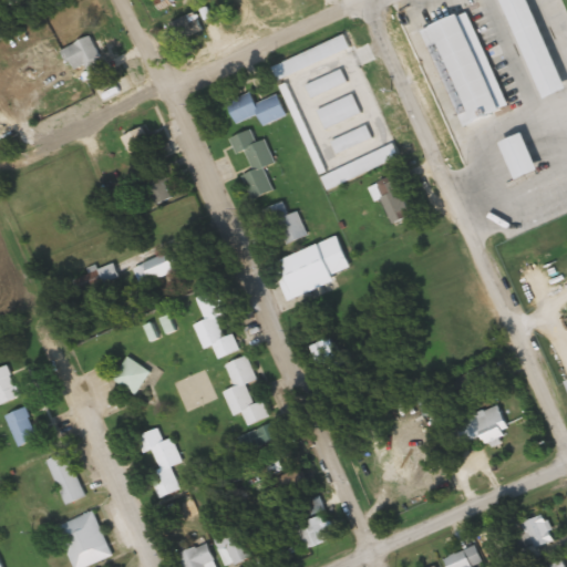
[(566,30),(566,27),(556,0),(538,0),(553,35),(566,30)]
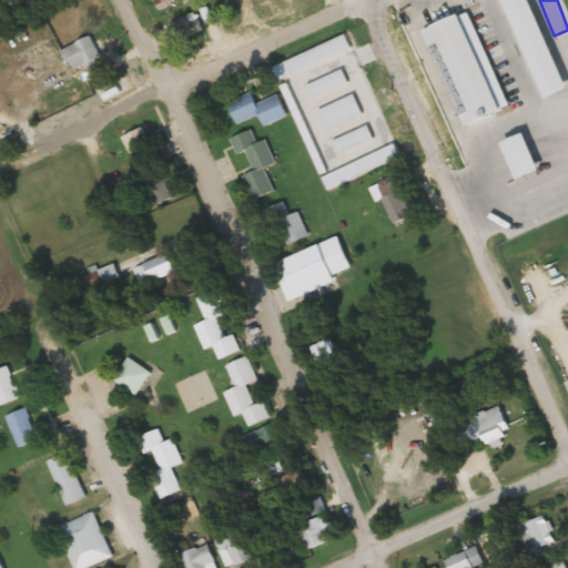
[(412,42),(433,33),(418,3),(398,12),(412,42)]
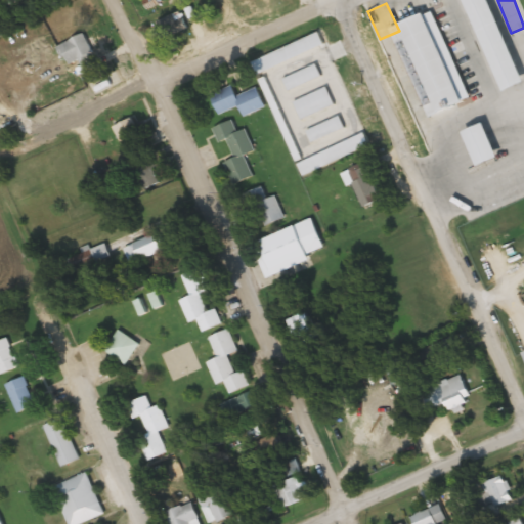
[(99,64),(84,34),(60,46),(76,77),(99,64)]
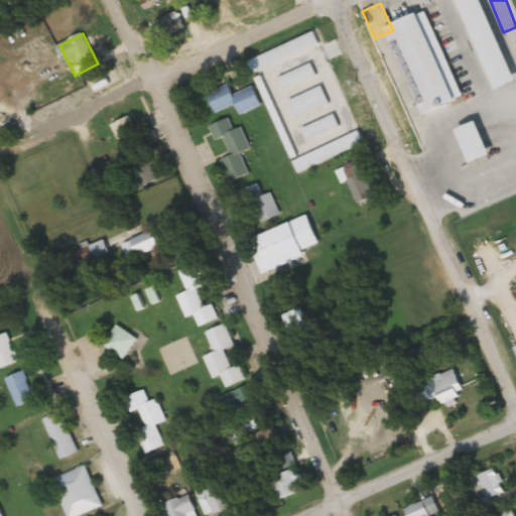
[(515,45),(501,52),(515,87),(515,45)]
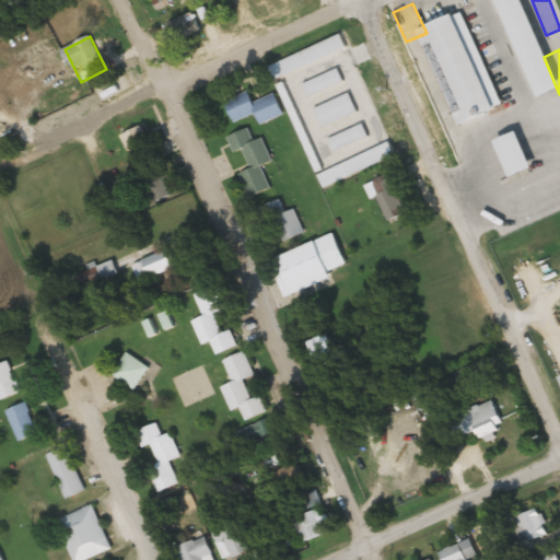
[(459,85),(483,74),(477,60),(453,71),(459,85)]
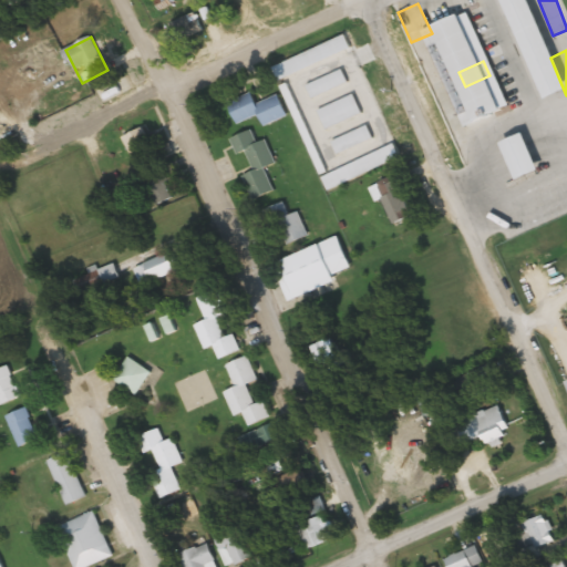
[(504,119),(524,110),(512,78),(491,86),(504,119)]
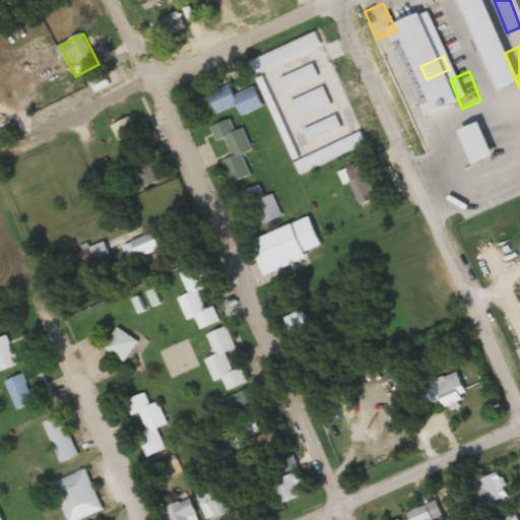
[(244,115),(266,107),(258,86),(237,94),(234,85),(210,93),(217,114),(240,106),(244,115)]
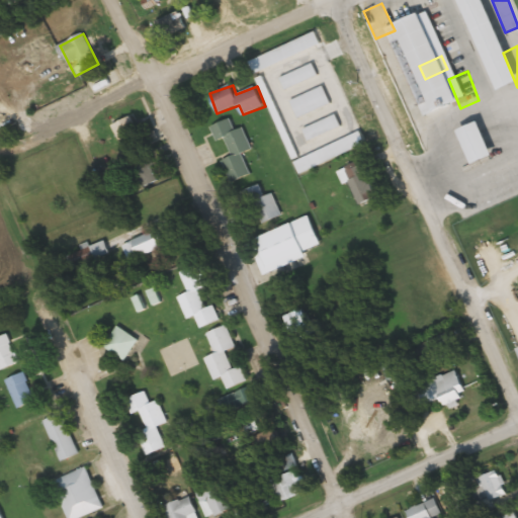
[(112,125),(120,143),(140,135),(132,116),(112,125)]
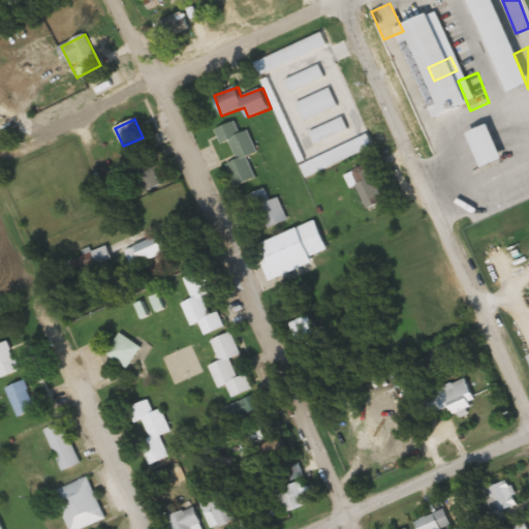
[(256,180),(248,157),(258,153),(250,130),(241,133),(237,122),(216,130),(222,146),(231,142),(238,159),(227,163),(237,187),(256,180)]
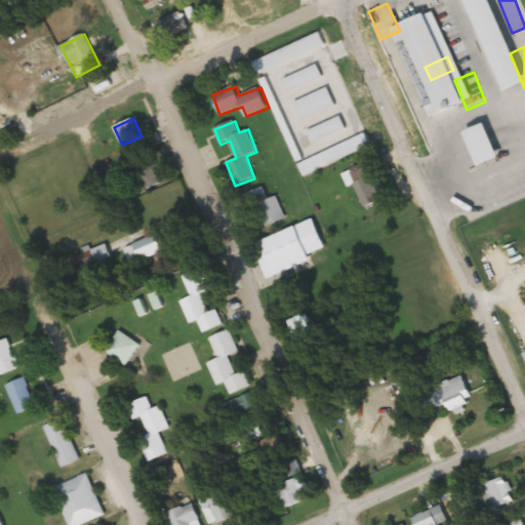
[(135,166),(145,190),(162,184),(152,160),(135,166)]
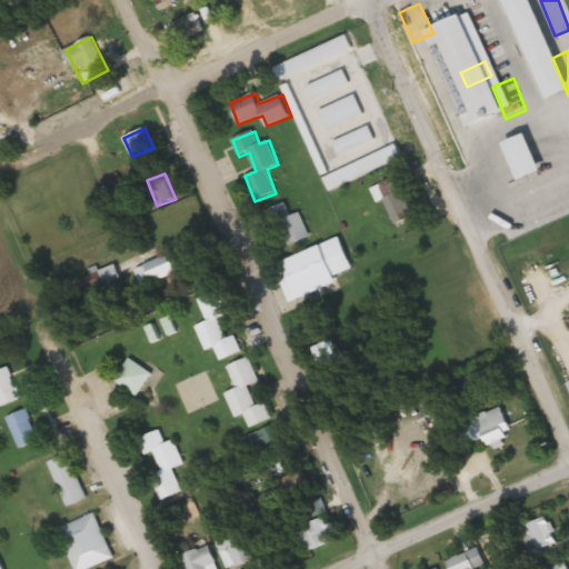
[(371,189),(378,203),(383,201),(396,226),(416,217),(398,177),(371,189)]
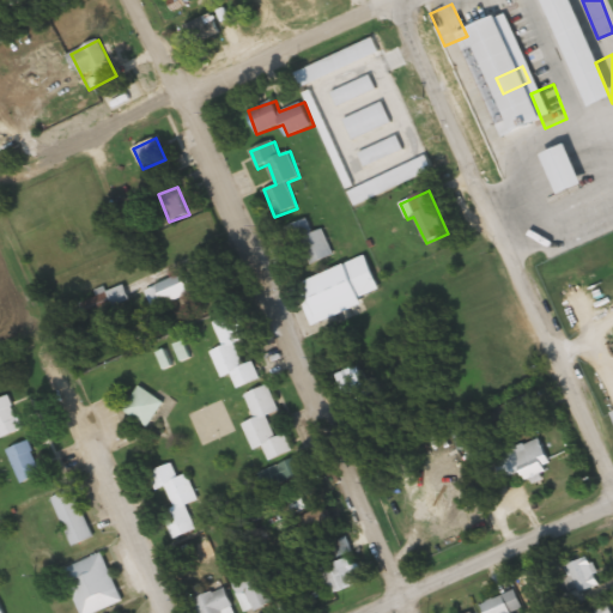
[(310,266),(334,255),(323,229),(314,234),(308,219),(286,229),(292,244),(301,241),(310,266)]
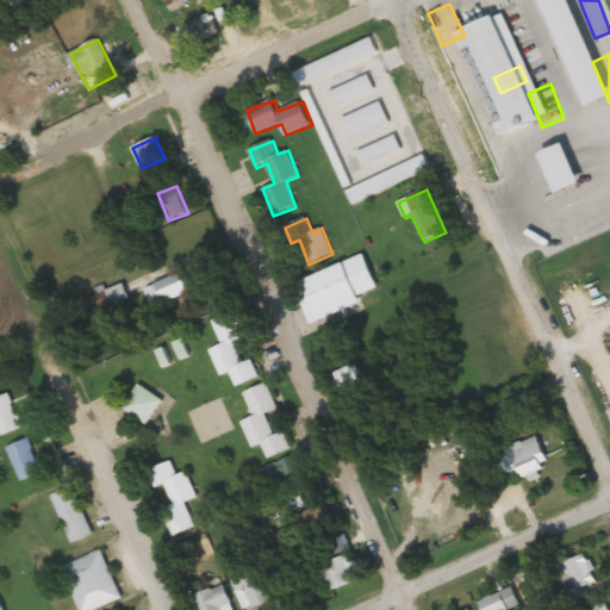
[(379,288),(366,255),(305,279),(313,299),(305,303),(312,322),(362,304),(360,297),(379,288)]
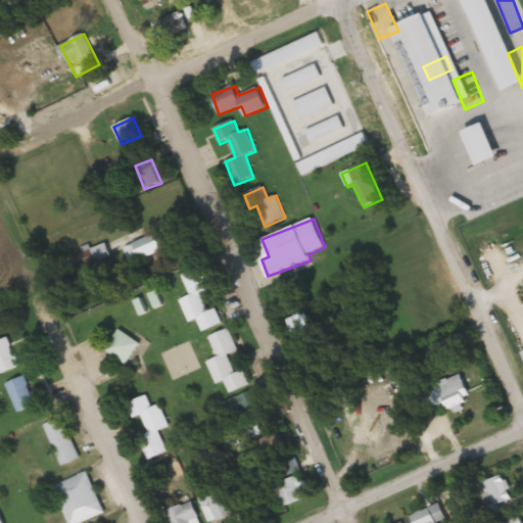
[(164,249),(157,233),(129,245),(136,263),(164,249)]
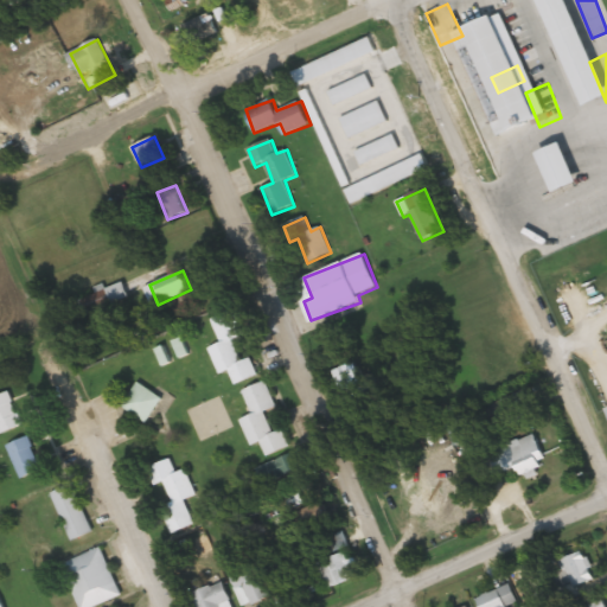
[(85,315),(109,308),(103,293),(81,300),(85,315)]
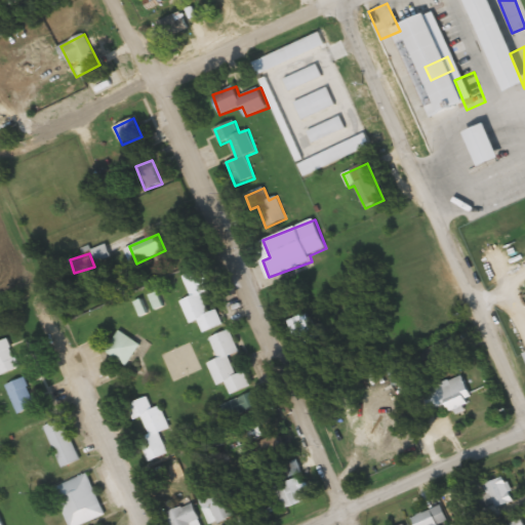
[(183,276),(191,297),(179,301),(189,324),(198,321),(202,333),(223,325),(217,310),(207,313),(200,294),(210,290),(202,269),(183,276)]
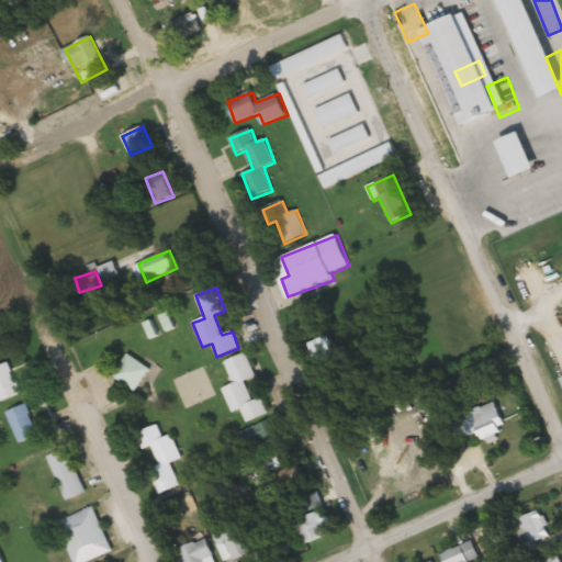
[(335,353),(327,336),(314,343),(321,360),(335,353)]
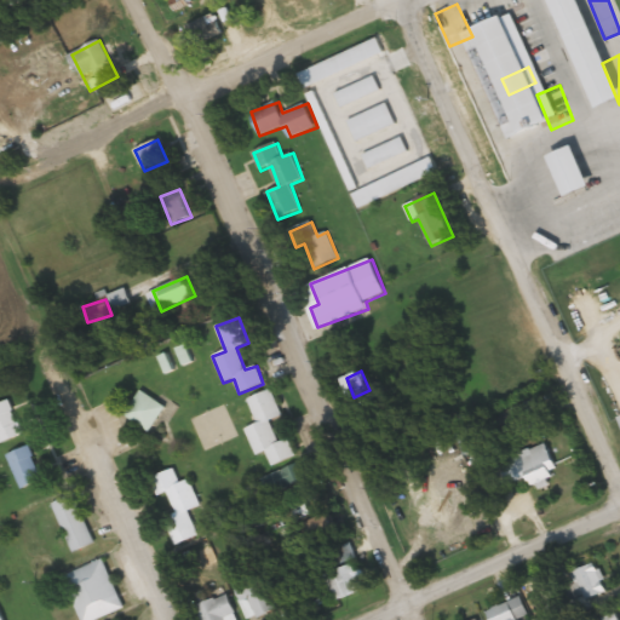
[(296,457),(288,438),(277,443),(269,420),(281,415),(271,390),(247,399),(258,424),(245,430),(256,455),(265,451),(271,466),(296,457)]
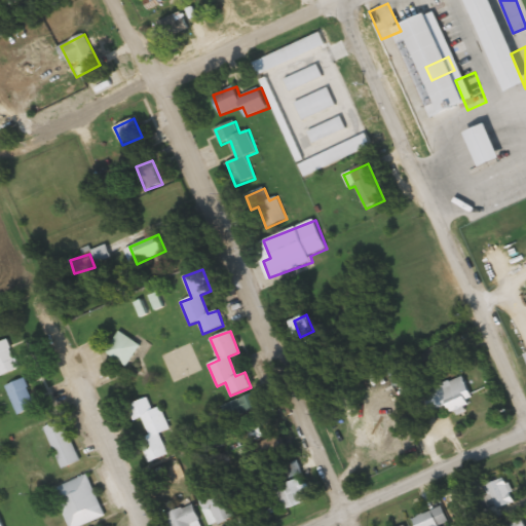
[(125,367),(141,346),(119,332),(105,352),(125,367)]
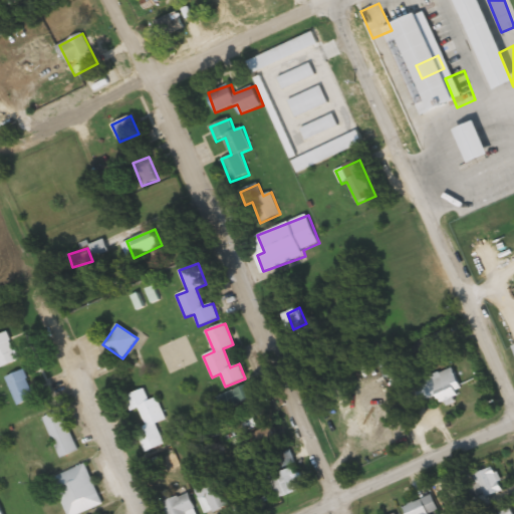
[(0,334),(0,367),(0,368),(18,359),(5,332),(0,334)]
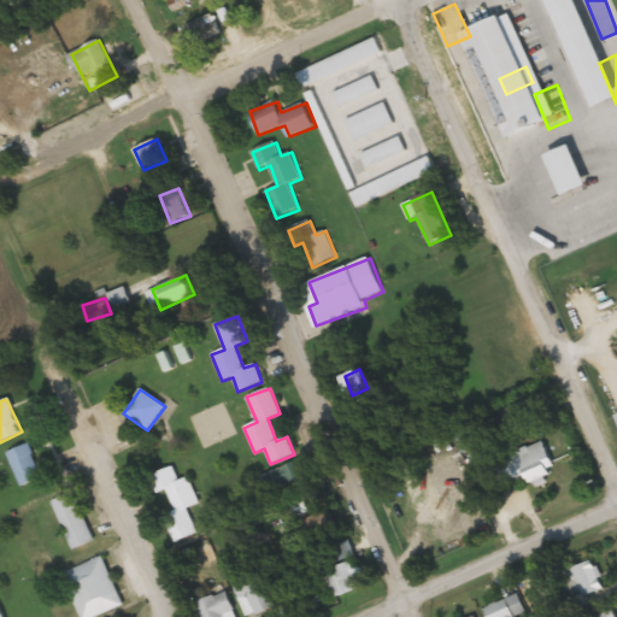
[(7,452),(17,486),(40,480),(29,445),(7,452)]
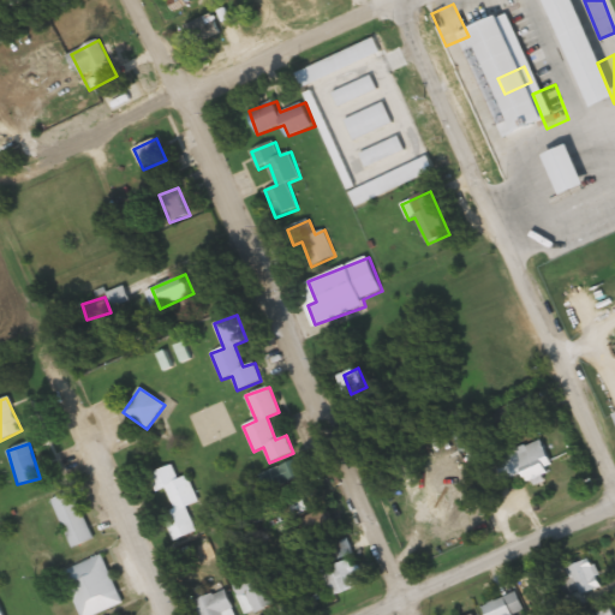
[(305,475),(298,459),(263,475),(270,490),(305,475)]
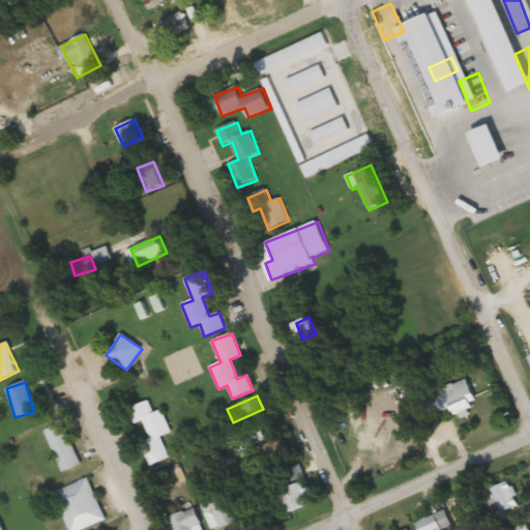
[(162,410),(152,414),(148,402),(128,409),(135,423),(142,420),(150,440),(140,444),(149,467),(169,460),(159,437),(171,433),(162,410)]
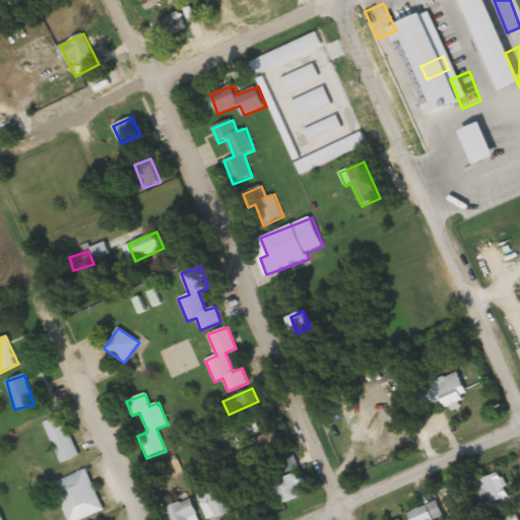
[(79,456),(61,415),(43,424),(60,464),(79,456)]
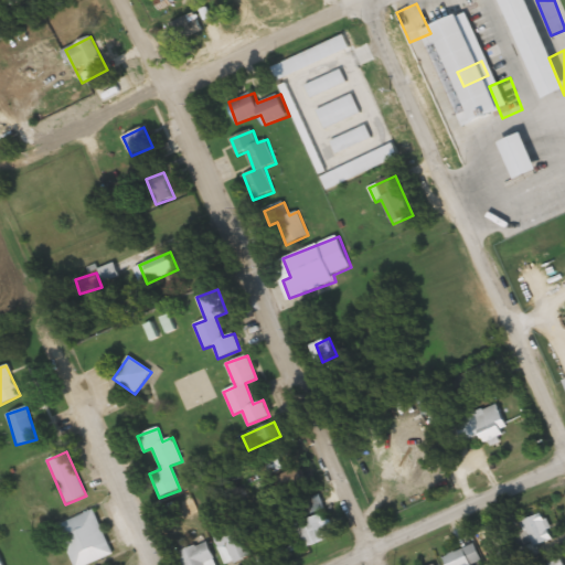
[(306,483),(300,468),(280,475),(287,490),(306,483)]
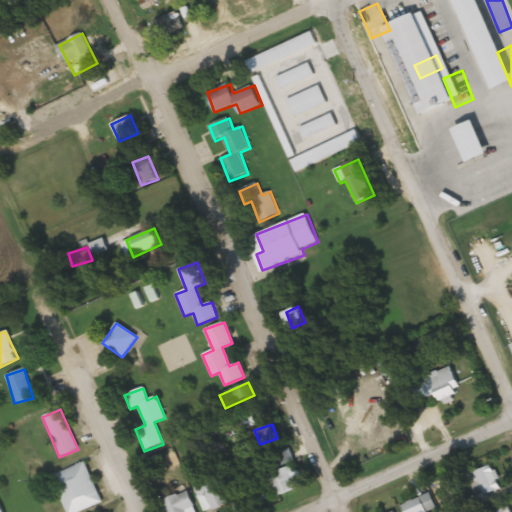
[(273,461),(278,468),(292,460),(287,450),(280,454),(281,456),(273,461)]
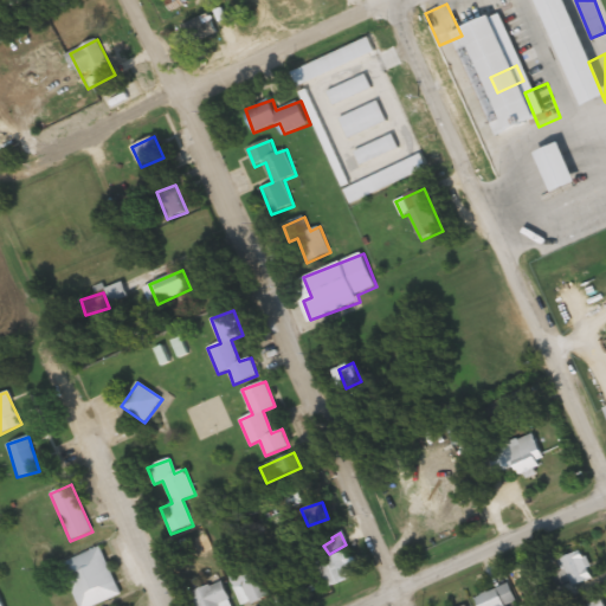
[(78,605),(94,605),(121,595),(101,548),(62,563),(78,605)]
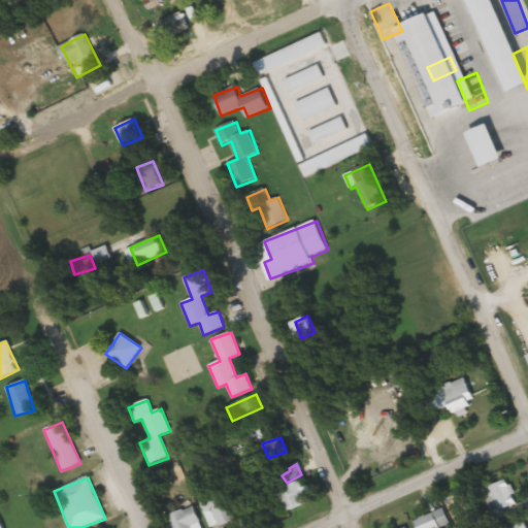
[(286,513),(310,502),(301,480),(276,490),(286,513)]
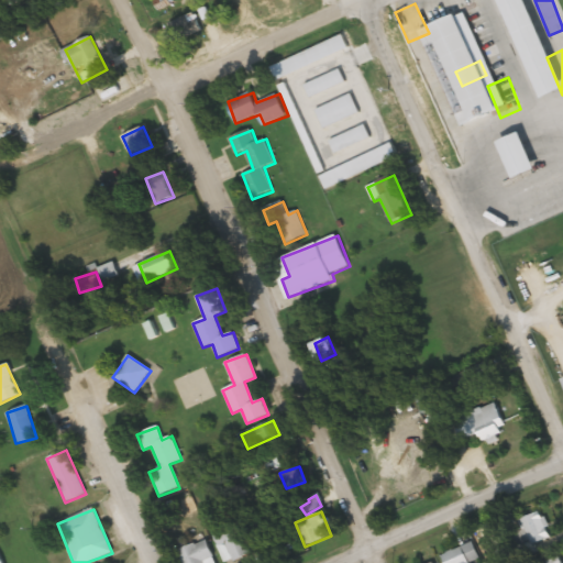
[(520,520),(530,543),(551,534),(542,511),(520,520)]
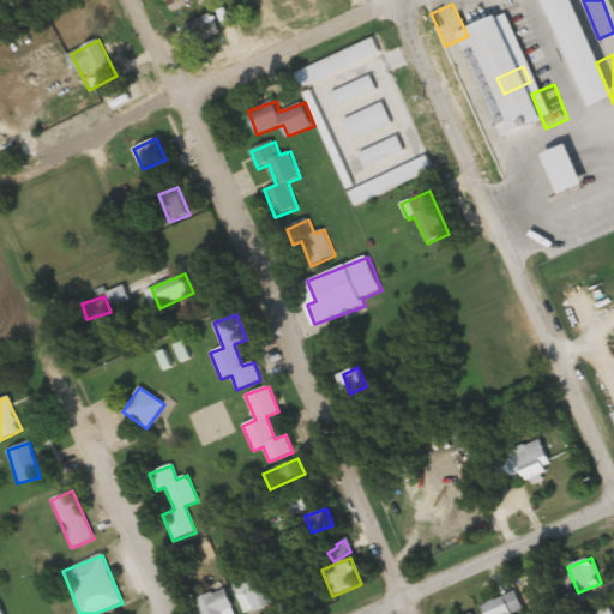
[(246,613),(250,613),(274,602),(258,571),(232,583),(246,613)]
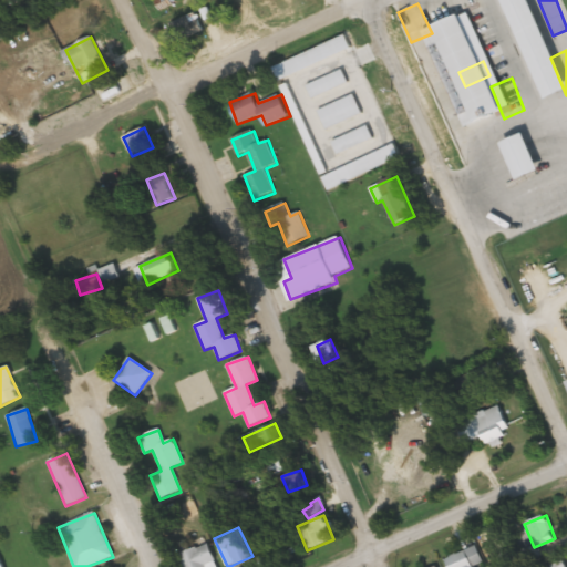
[(184,566),(217,566),(208,544),(179,555),(184,566)]
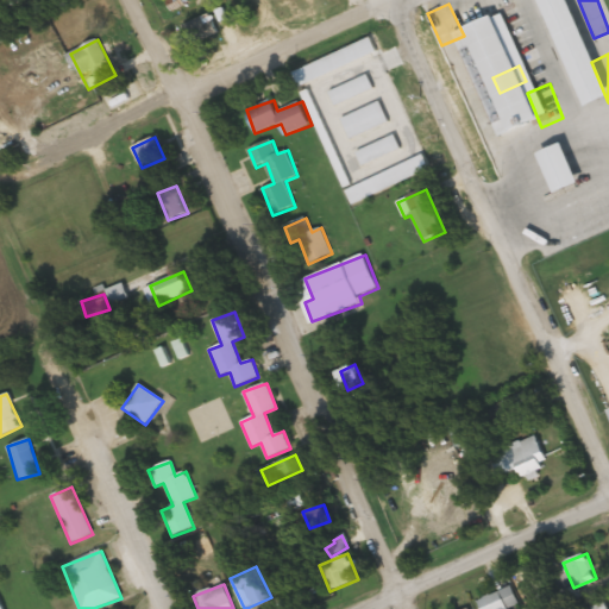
[(513,608),(521,607),(514,588),(481,600),(483,608),(513,608)]
